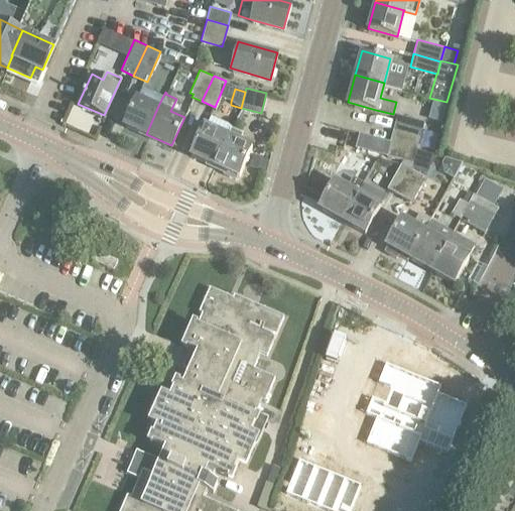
[(135,96),(123,124),(146,134),(158,106),(135,96)]
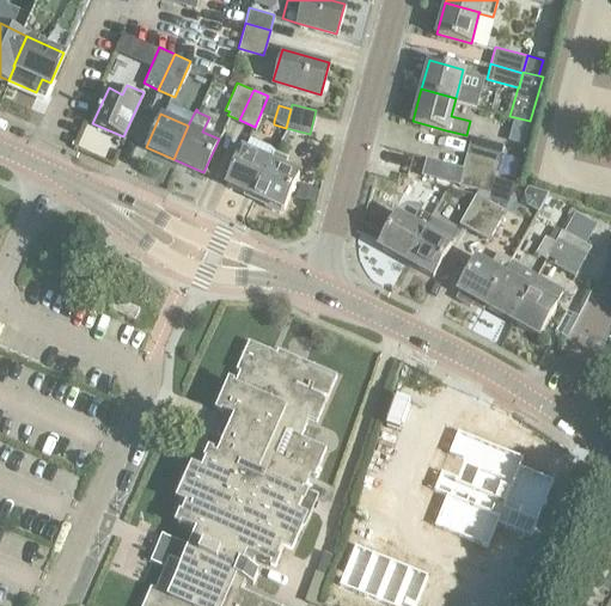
[(471,134),(468,148),(500,157),(503,144),(471,134)]
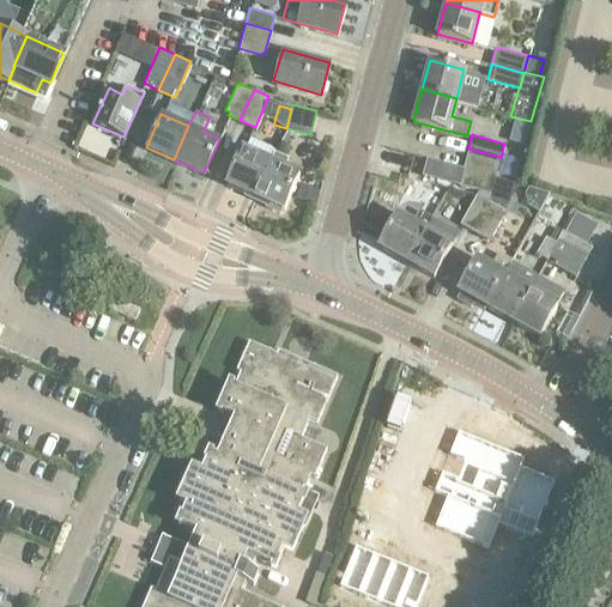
[(270,159),(242,146),(226,182),(254,195),(270,159)]
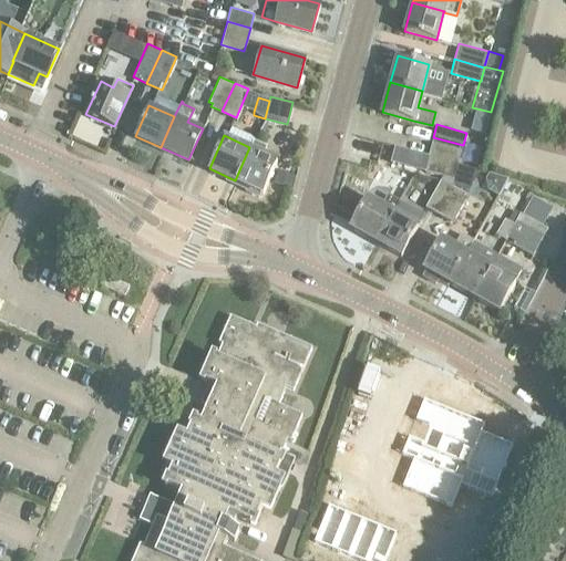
[(433,137),(428,155),(459,162),(460,157),(463,145),(433,137)]
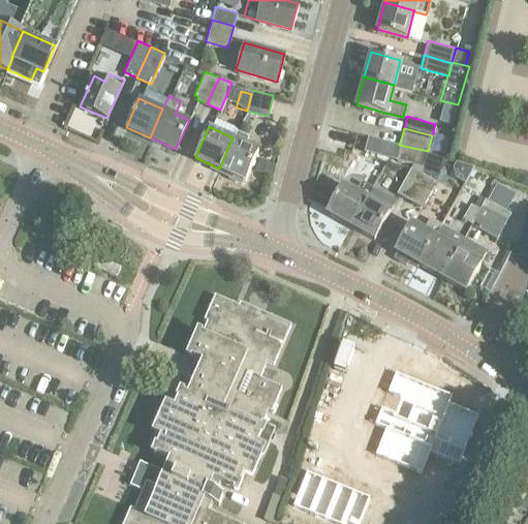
[(236,130),(233,137),(219,168),(230,174),(228,176),(241,181),(242,179),(244,180),(250,167),(256,153),(258,149),(245,143),(248,135),(236,130)]
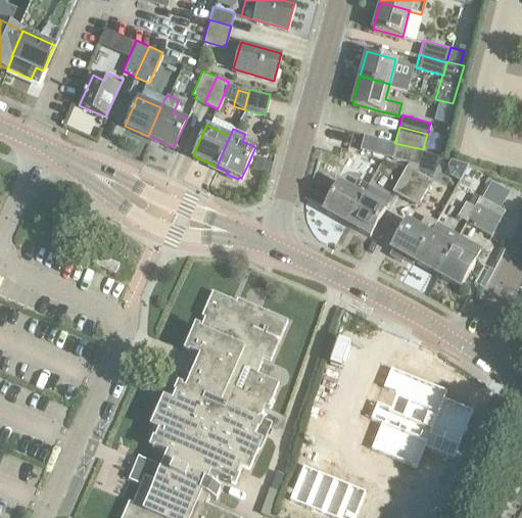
[(394,143),(391,154),(391,156),(408,160),(407,163),(419,168),(424,150),(423,149),(394,143)]
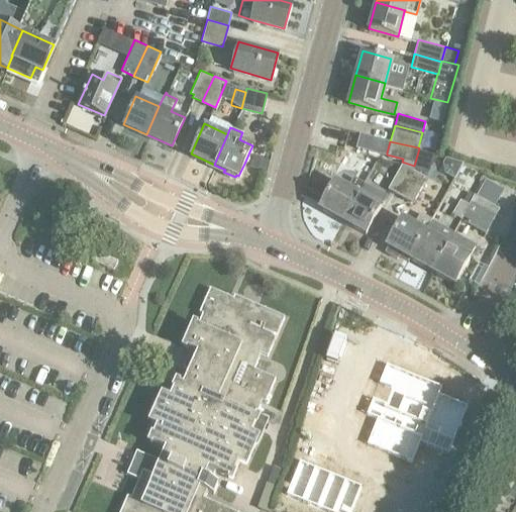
[(419,148),(414,166),(427,172),(436,154),(419,148)]
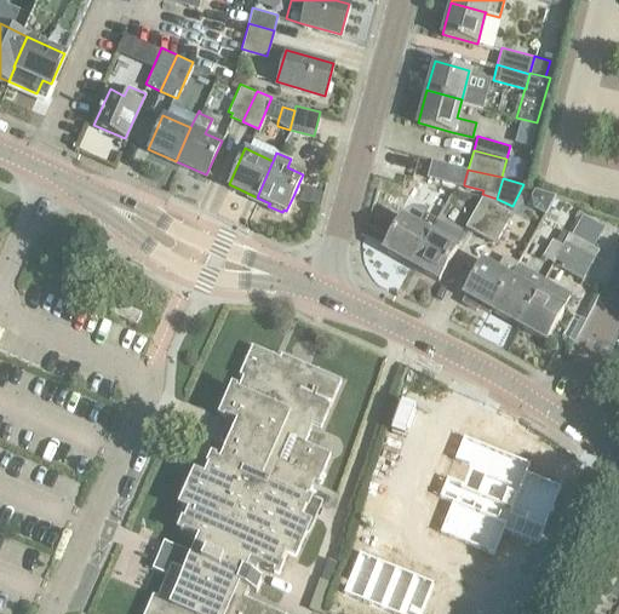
[(301,179),(293,196),(317,204),(324,189),(301,179)]
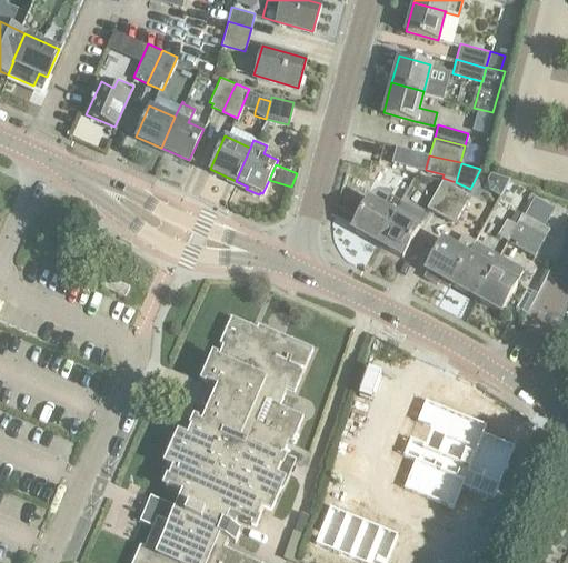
[(456,182),(442,178),(442,179),(427,205),(440,212),(456,182)]
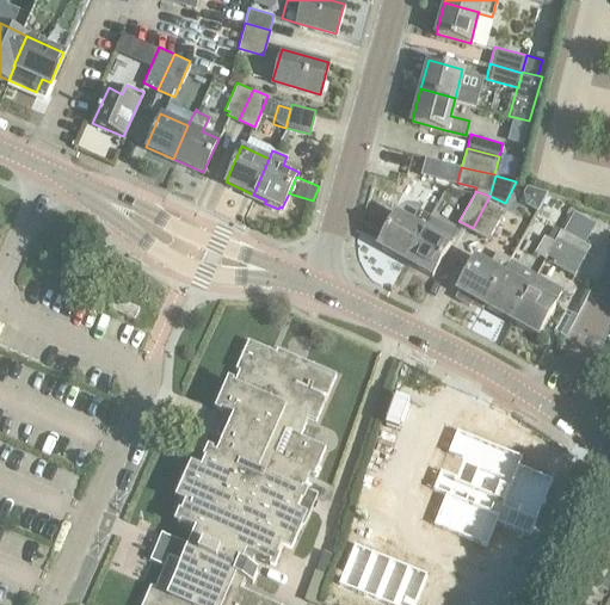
[(490,196),(473,228),(487,236),(504,208),(503,207),(505,203),(490,196)]
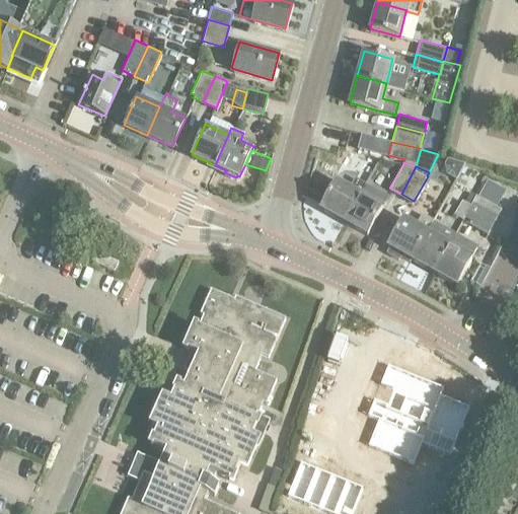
[(355,175),(348,187),(336,179),(320,207),(344,220),(359,193),(365,181),(355,175)]
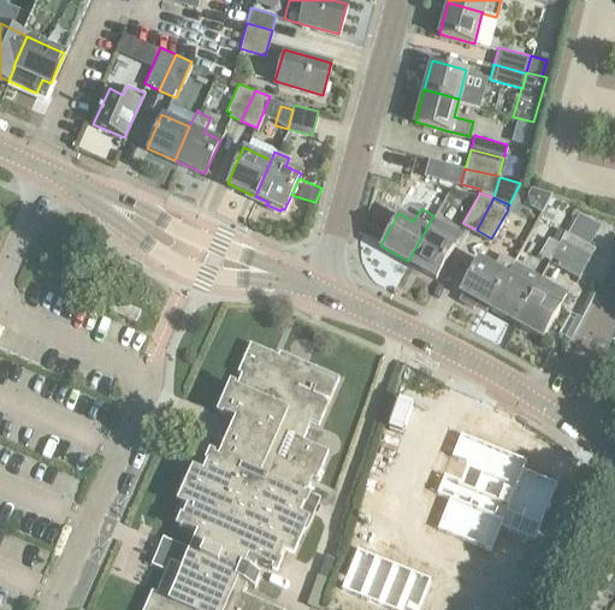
[(599,221),(580,211),(568,231),(587,243),(599,221)]
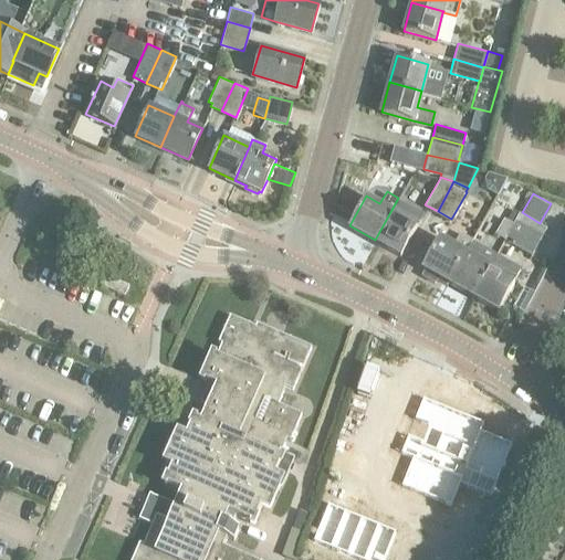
[(417,224),(391,210),(375,240),(400,253),(417,224)]
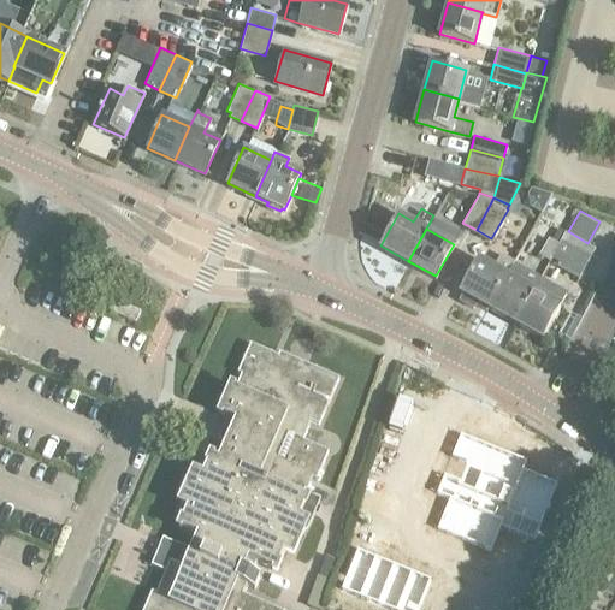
[(557,242),(553,238),(548,236),(538,253),(550,260),(559,246),(567,231),(565,230),(557,242)]
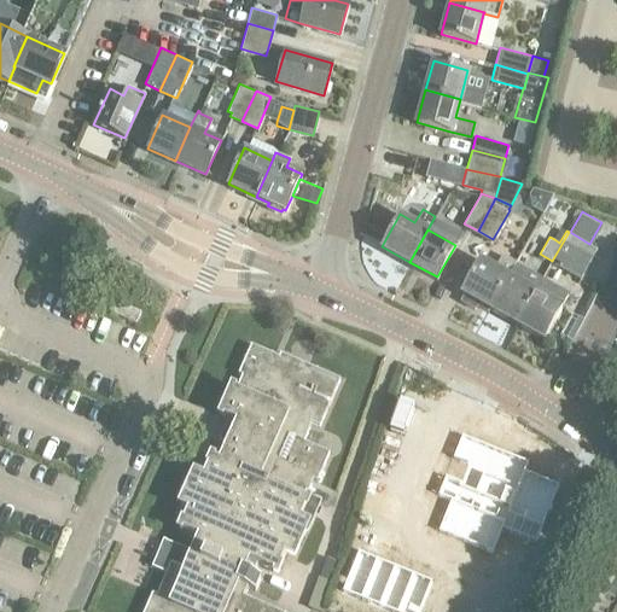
[(560,246),(552,261),(580,277),(588,262),(597,248),(592,245),(589,244),(572,234),(570,232),(569,232),(560,246)]
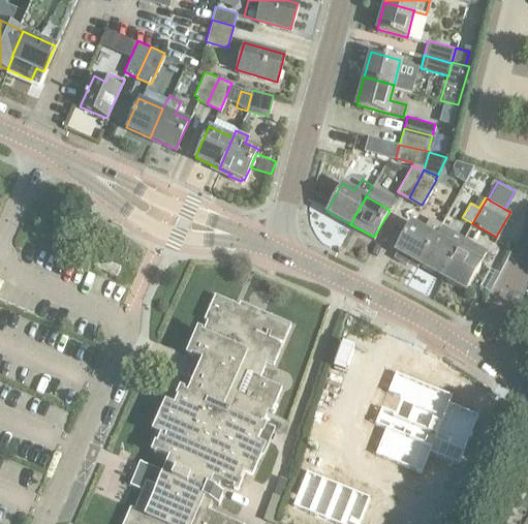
[(395,249),(397,251),(394,256),(406,263),(409,257),(418,263),(434,235),(441,222),(430,216),(423,228),(410,221),(395,249)]
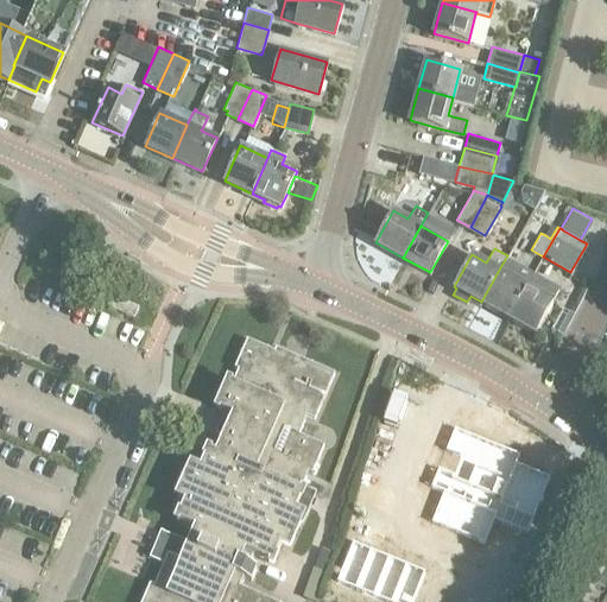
[(499,270),(481,302),(509,317),(535,271),(507,255),(499,270)]
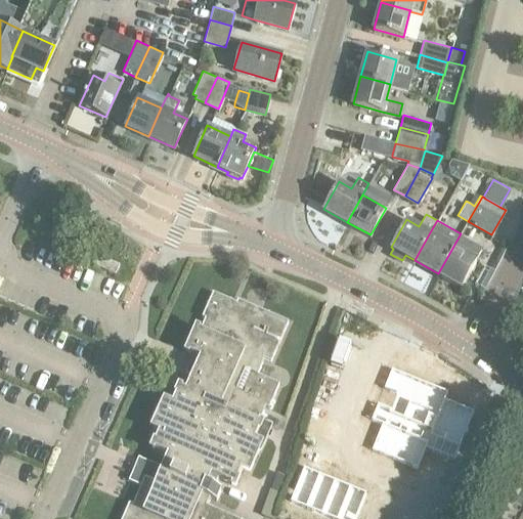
[(482,246),(461,233),(438,273),(461,286),(476,258),(482,246)]
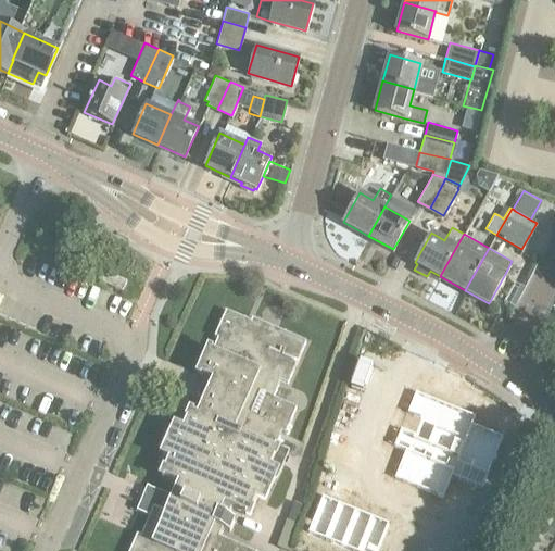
[(136,531),(127,550),(259,550),(219,534),(223,526),(228,528),(234,517),(227,515),(230,506),(251,515),(254,505),(252,505),(256,497),(265,501),(275,478),(277,477),(281,466),(289,449),(276,443),(282,428),(287,430),(298,405),(272,395),(277,382),(284,384),(302,341),(251,318),(225,308),(214,334),(216,336),(213,346),(207,343),(194,372),(200,375),(201,373),(206,375),(211,377),(203,396),(197,411),(193,410),(194,408),(189,405),(184,416),(186,417),(183,425),(174,422),(159,454),(161,455),(167,458),(168,459),(165,466),(163,465),(159,476),(163,478),(164,476),(177,481),(172,496),(147,485),(136,509),(149,514),(140,534),(136,531)]
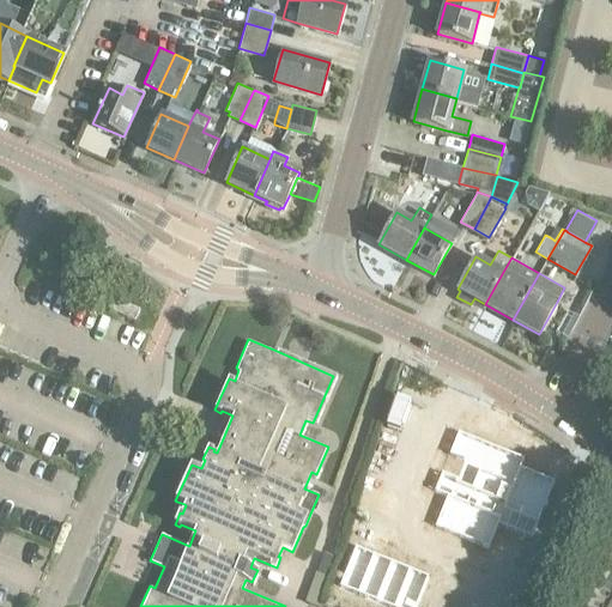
[(460,419),(436,481),(449,486),(437,516),(494,538),(502,514),(537,527),(559,467),(525,454),(528,445),(460,419)]
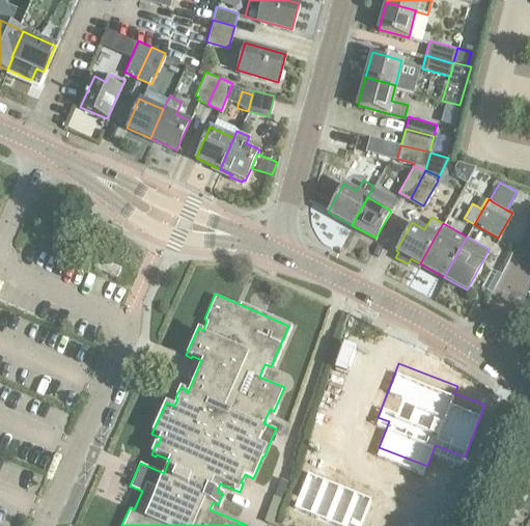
[(306,475),(293,510),(332,525),(361,525),(371,500),(306,475)]
